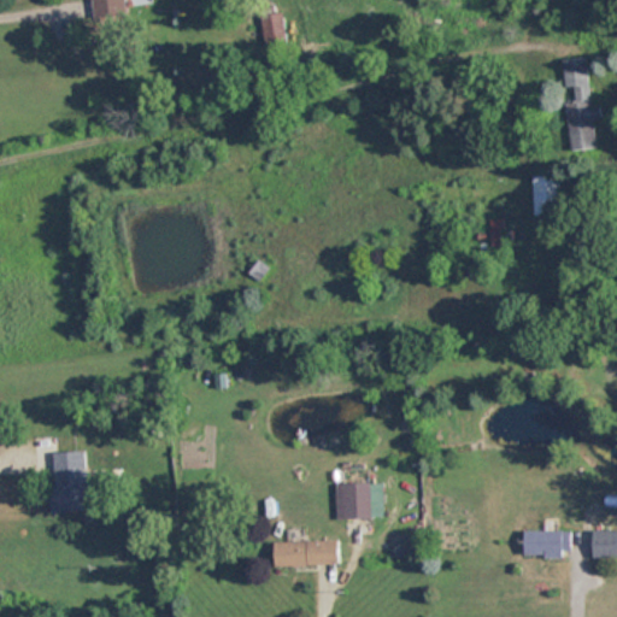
[(263,13),(263,40),(286,40),(286,13),(263,13)]
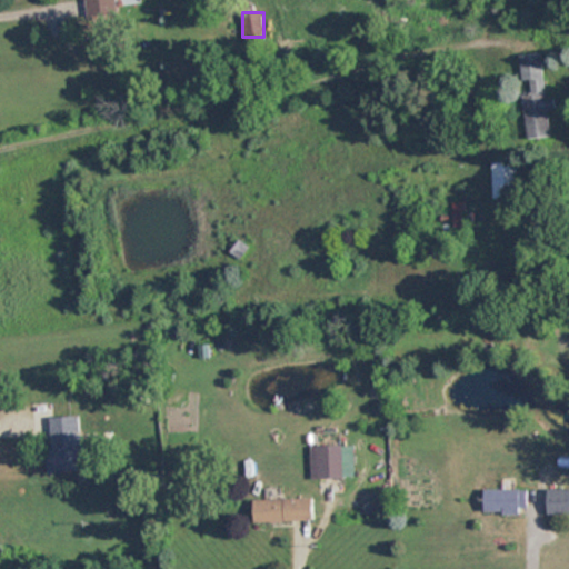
[(528,138),(551,136),(549,108),(556,108),(555,96),(546,97),(541,52),(519,55),(522,81),(529,80),(530,91),(523,92),(528,138)]
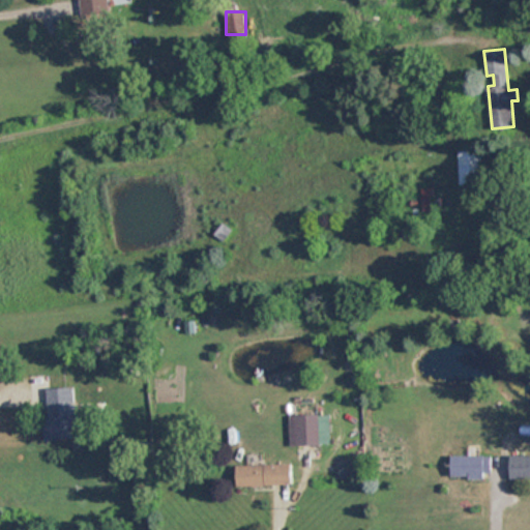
[(459,184),(481,184),(481,150),(459,150),(459,184)]
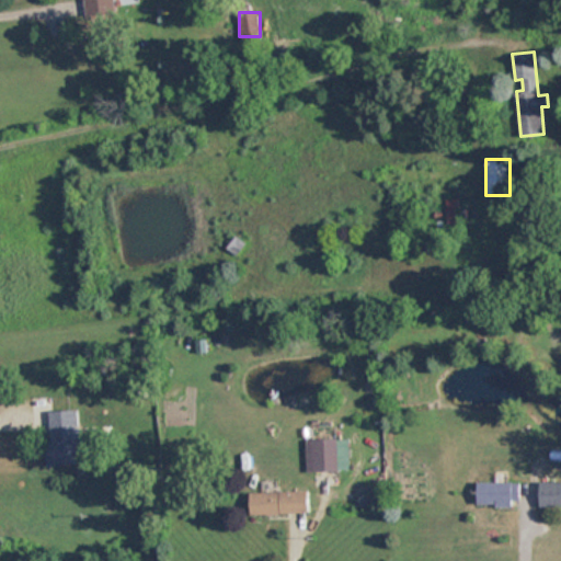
[(243,244),(237,238),(227,248),(235,254),(243,244)]
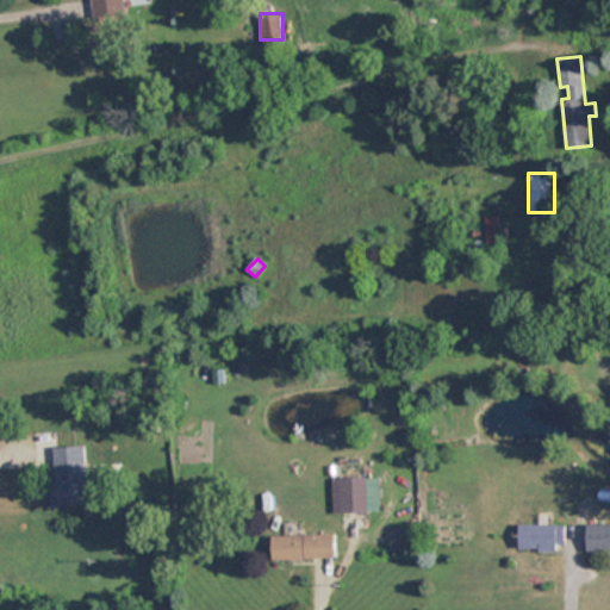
[(53,447),(53,505),(86,505),(87,448),(53,447)]
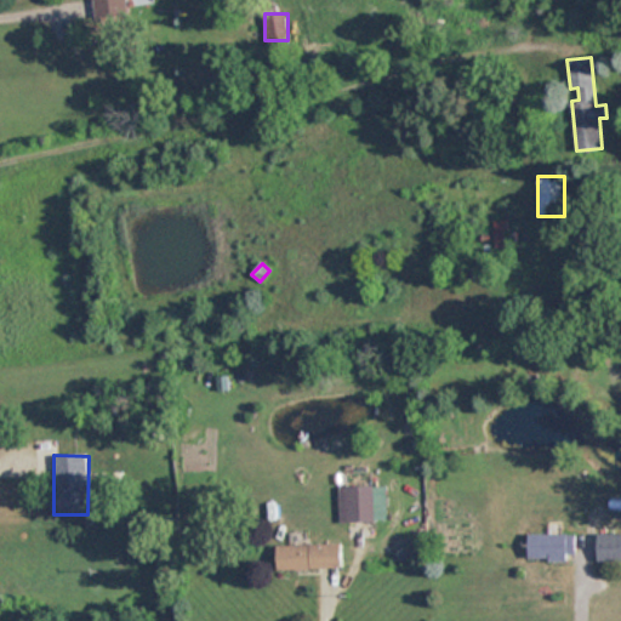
[(374,522),(374,488),(339,488),(339,522),(374,522)]
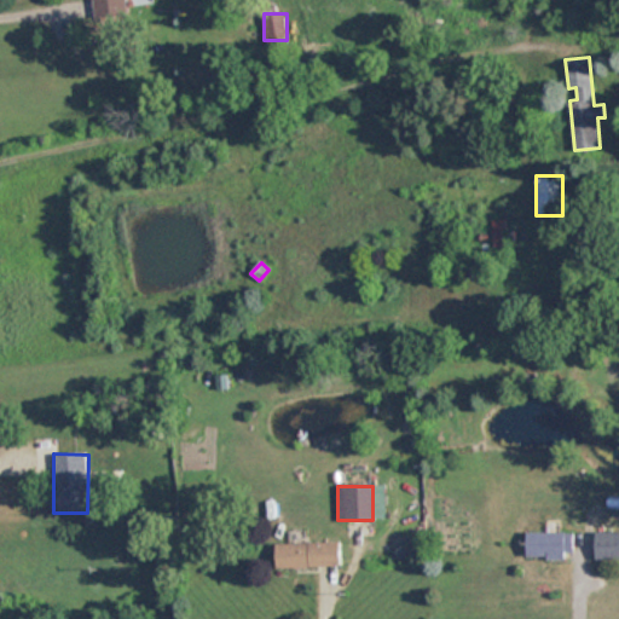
[(527,557),(573,557),(573,531),(527,531),(527,557)]
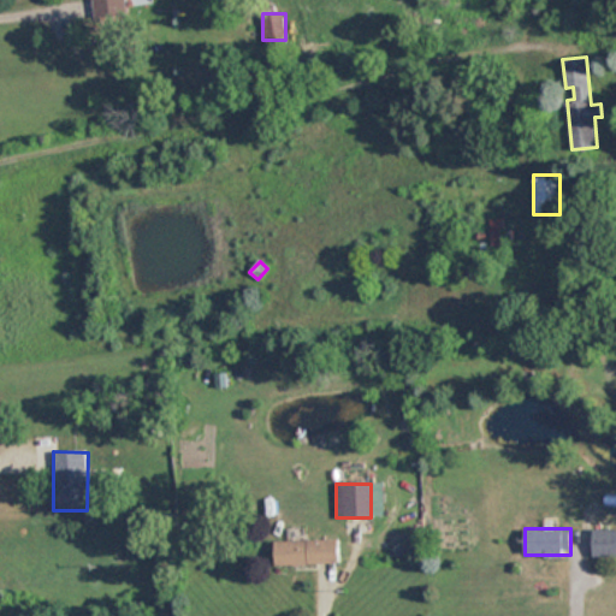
[(592,555),(615,555),(615,528),(592,528),(592,555)]
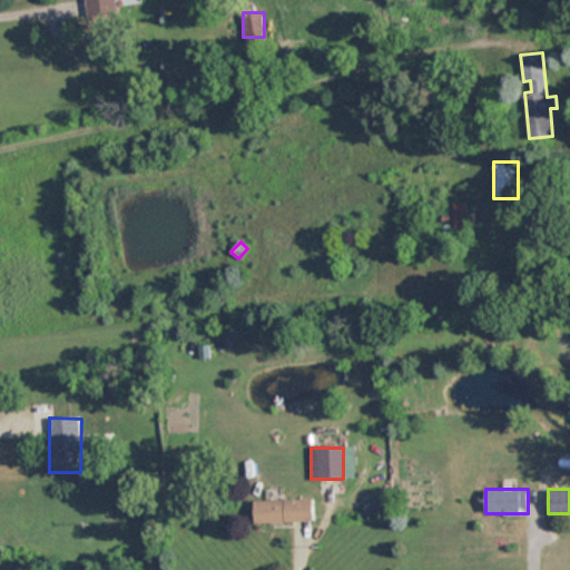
[(255,522),(315,522),(315,500),(255,500),(255,522)]
